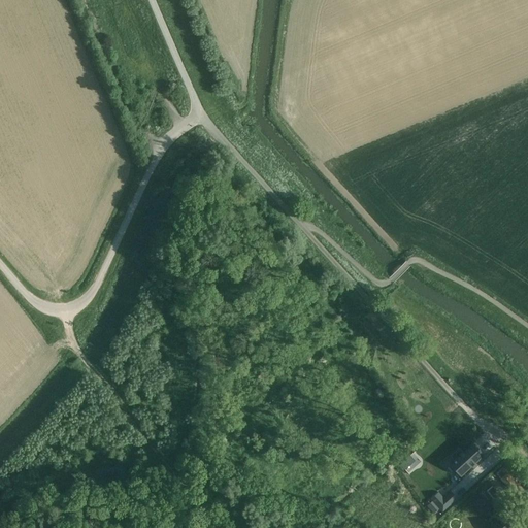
[(472,443),(449,464),(450,465),(460,475),(460,476),(484,455),(483,455),(479,451),(480,450),(477,448),(477,449),(473,444),(473,443),(472,443)]
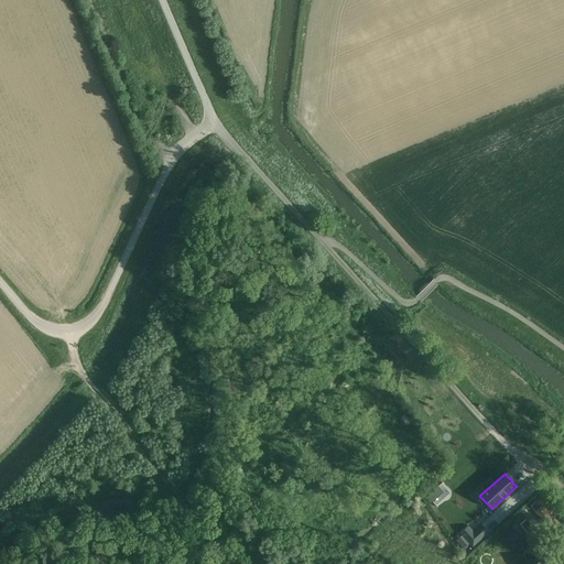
[(538,500),(530,507),(534,511),(542,505),(538,500)]
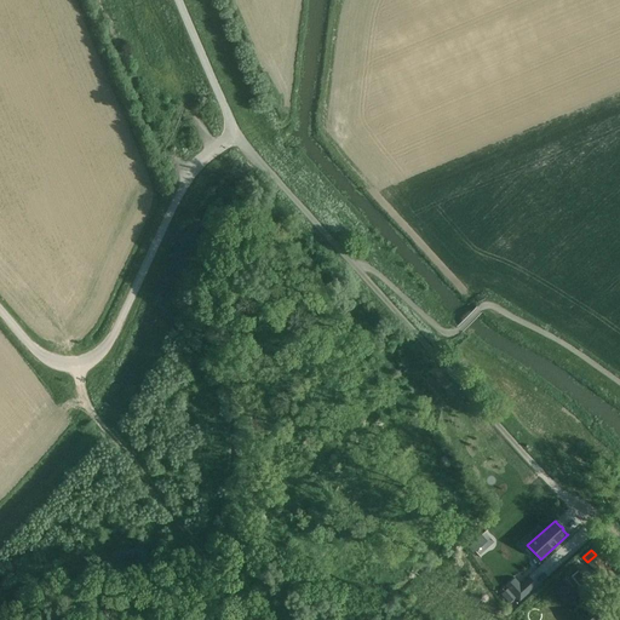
[(596,555),(587,562),(587,563),(597,574),(606,583),(613,575),(606,567),(596,555)]
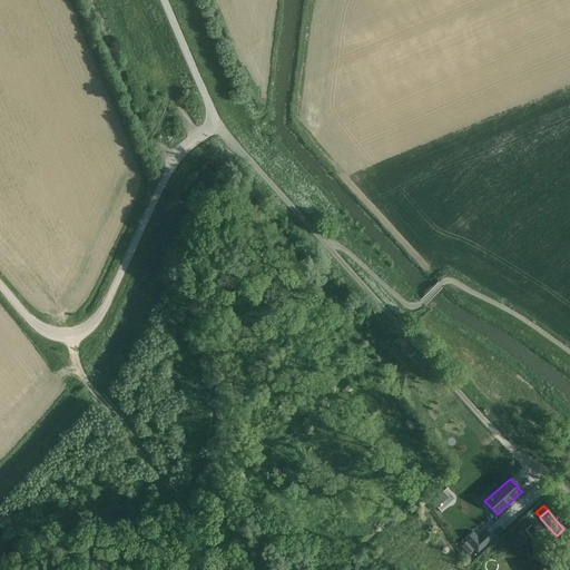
[(472,531),(464,539),(478,553),(493,539),(493,538),(492,538),(485,531),(487,531),(485,530),(478,538),(472,531)]
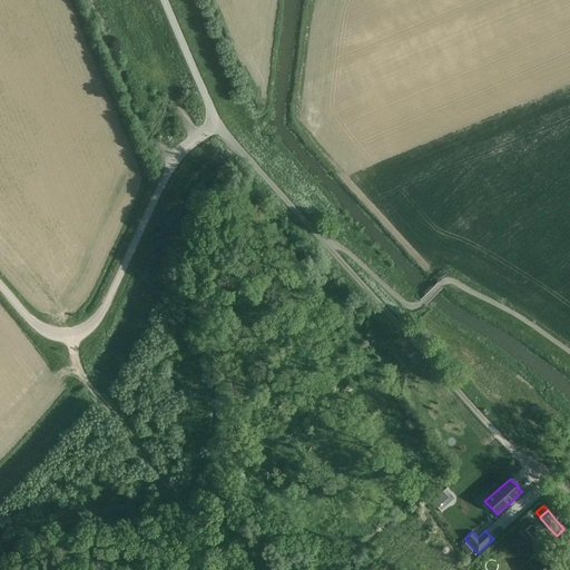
[(516,539),(527,552),(530,549),(519,536),(516,539)]
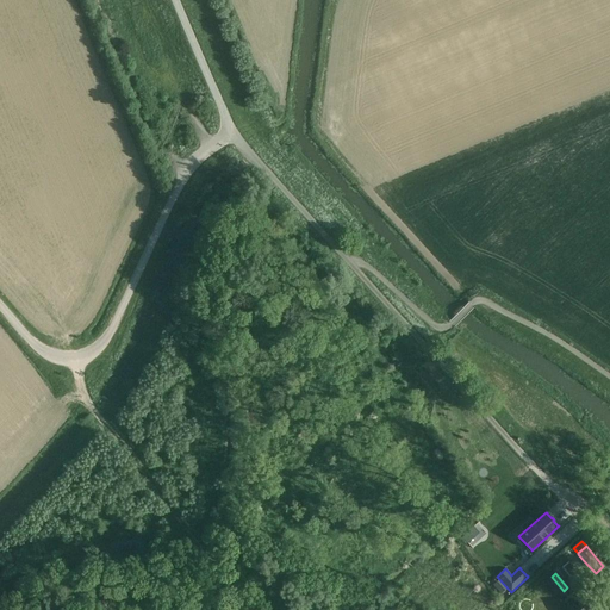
[(506,589),(498,580),(493,585),(500,593),(506,589)]
